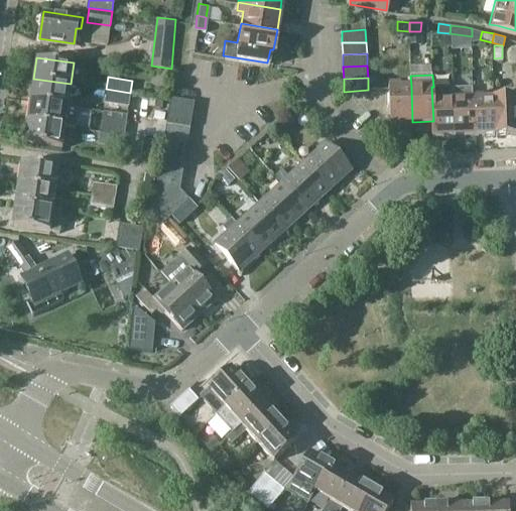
[(68,104),(71,84),(33,79),(30,99),(68,105),(68,104)]
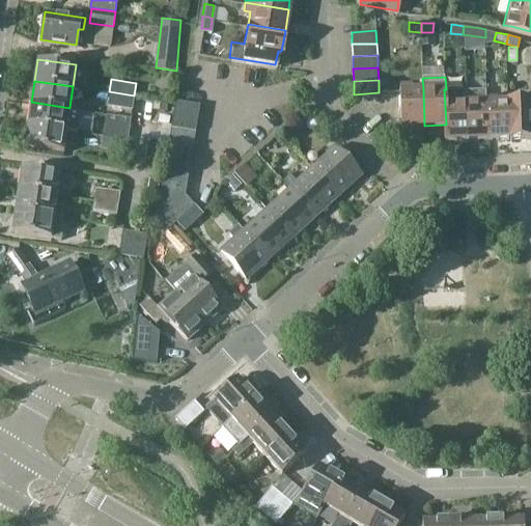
[(413,88),(412,82),(401,83),(401,89),(402,127),(424,126),(423,88),(413,88)]
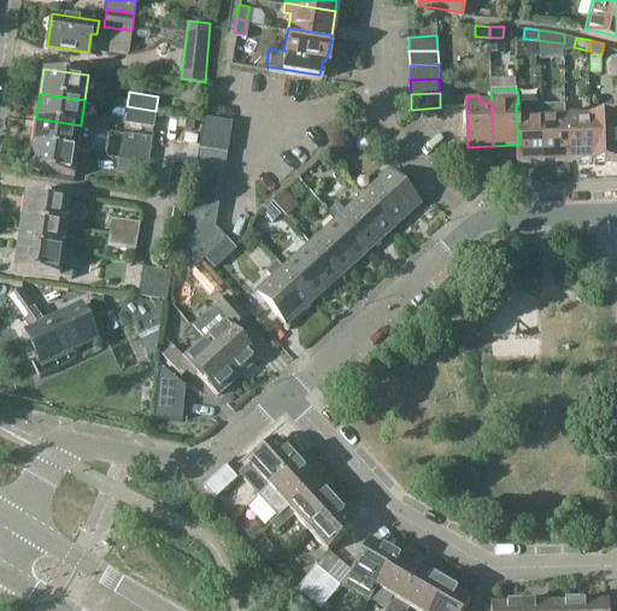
[(565,117),(565,109),(564,101),(538,103),(539,118),(541,118),(544,162),(568,160),(565,117)]
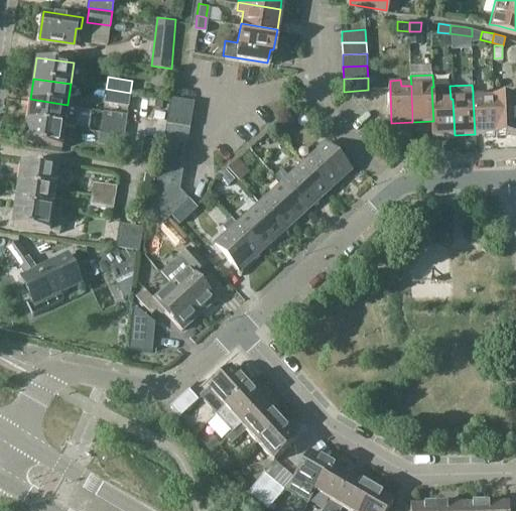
[(450,99),(449,86),(433,87),(431,87),(433,121),(432,121),(433,136),(455,135),(453,99),(450,99)]
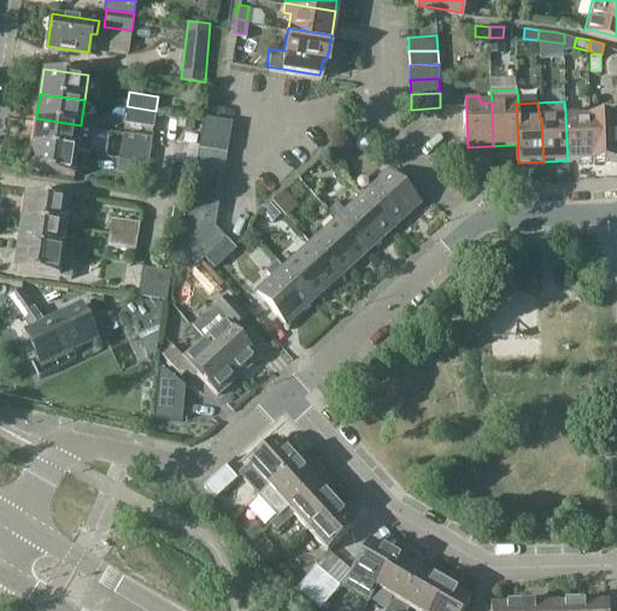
[(154,124),(156,111),(127,106),(125,121),(154,124)]
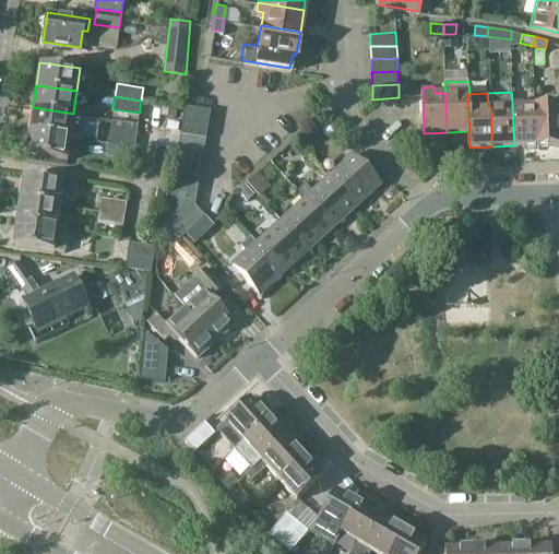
[(536,144),(558,142),(558,130),(557,97),(546,97),(546,104),(535,105),(536,144)]
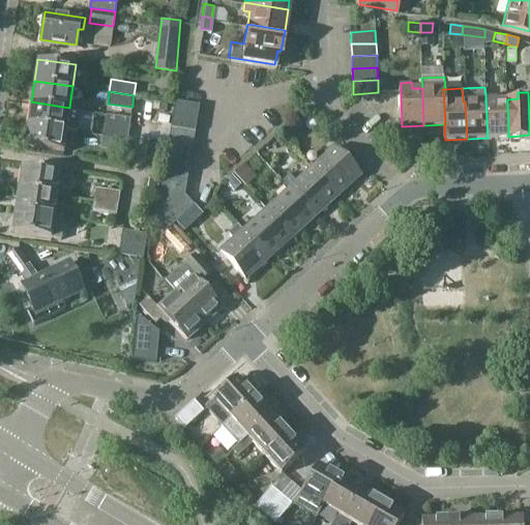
[(496,99),(496,93),(486,93),(486,100),(488,138),(508,137),(507,99),(496,99)]
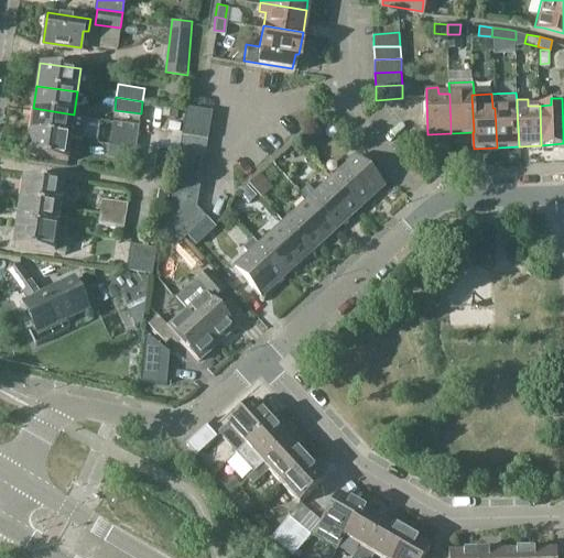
[(162,113),(164,113),(176,116),(177,107),(165,106),(163,105),(162,113)]
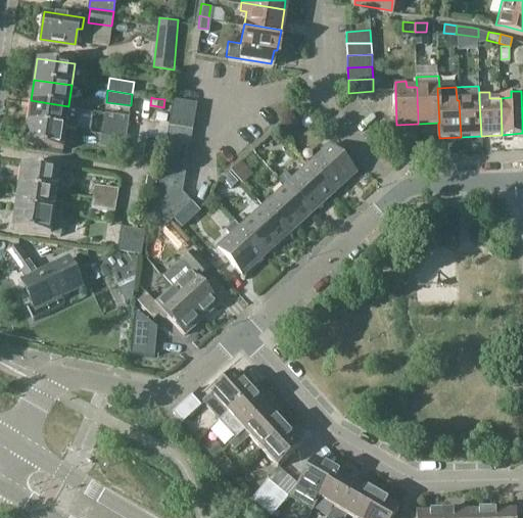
[(194,129),(194,126),(198,102),(174,99),(170,125),(194,129)]
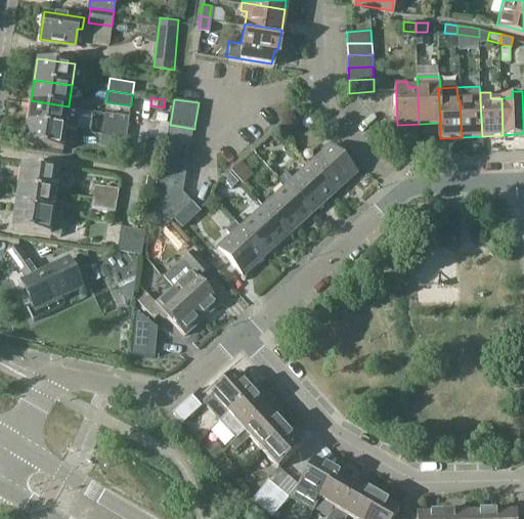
[(31,100),(28,121),(66,127),(66,125),(76,127),(79,107),(69,105),(69,106),(31,100)]
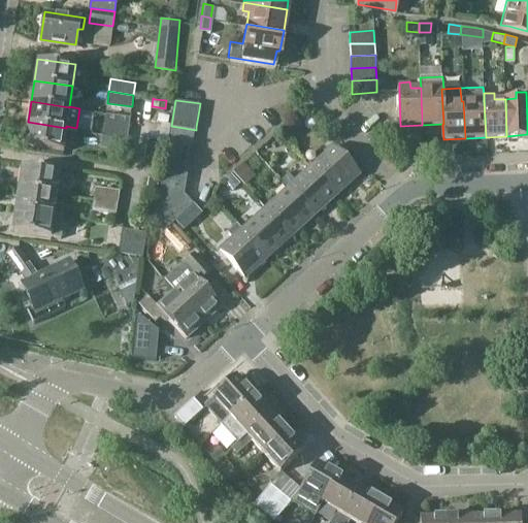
[(127,136),(129,124),(104,120),(102,133),(127,136)]
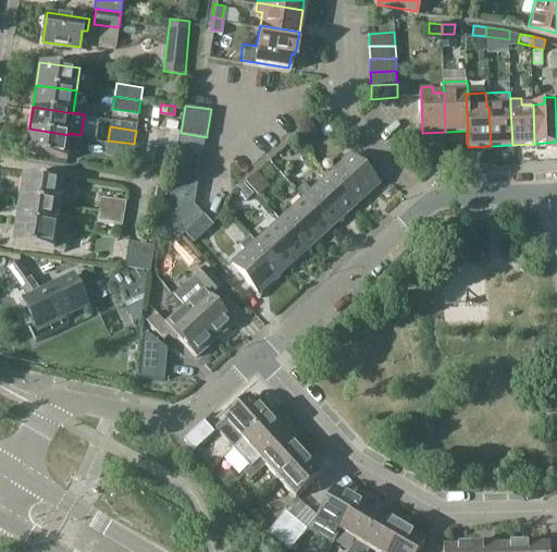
[(66,158),(70,135),(29,129),(26,151),(66,158)]
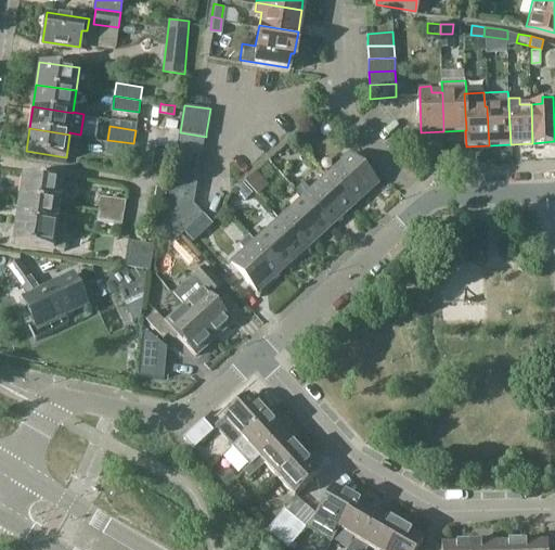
[(204,150),(206,137),(180,132),(178,146),(204,150)]
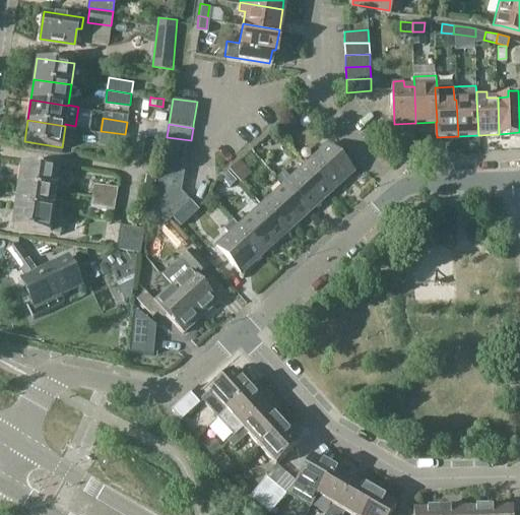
[(124,147),(125,134),(101,131),(100,143),(124,147)]
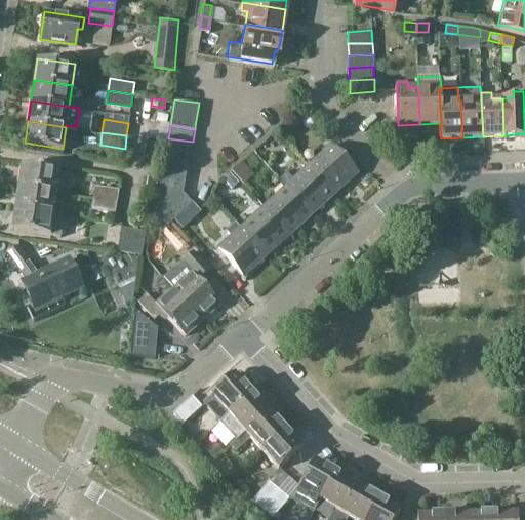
[(191,154),(193,142),(168,138),(166,151),(191,154)]
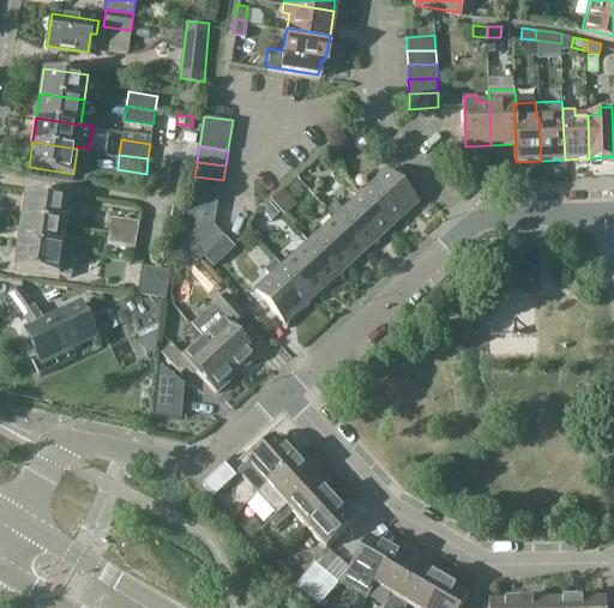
[(166,185),(169,186),(184,188),(187,168),(173,166),(169,164),(166,185)]
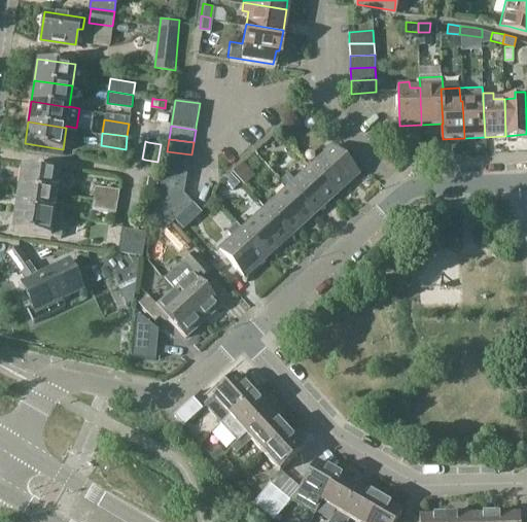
[(336,193),(358,172),(332,143),(309,164),(336,193)]
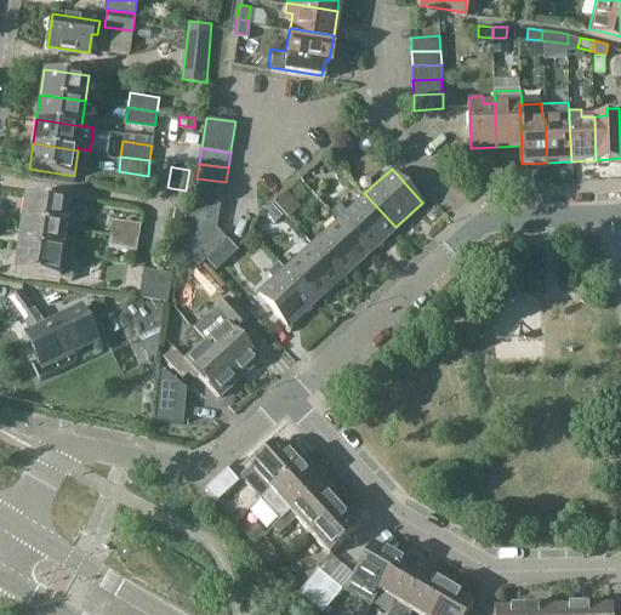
[(223,197),(226,182),(197,178),(194,192),(223,197)]
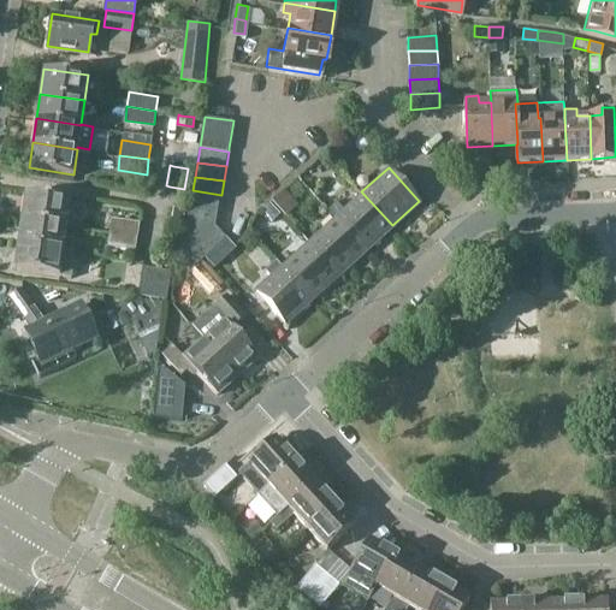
[(219,211),(221,195),(193,190),(190,206),(219,211)]
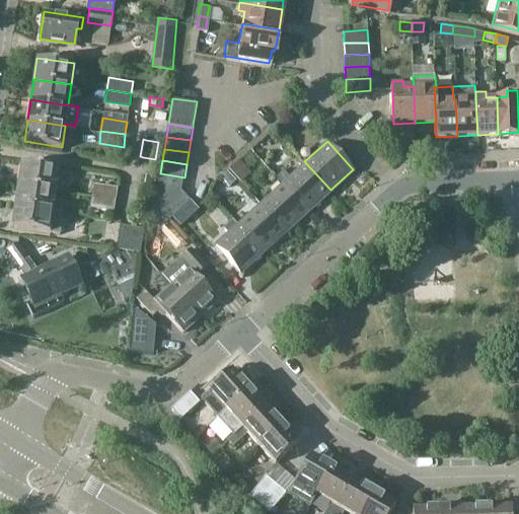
[(241,180),(250,172),(238,160),(229,168),(241,180)]
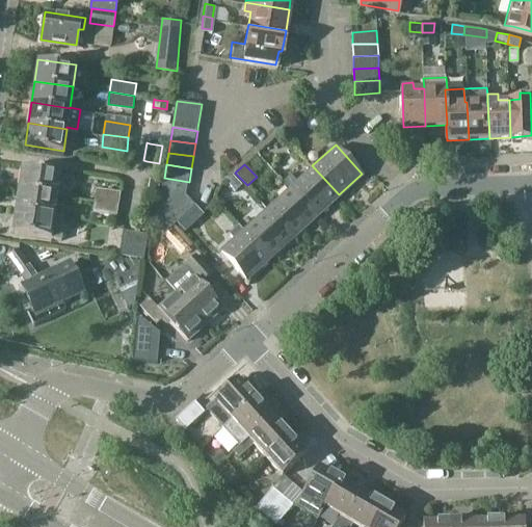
[(316,215),(339,194),(312,165),(289,186),(316,215)]
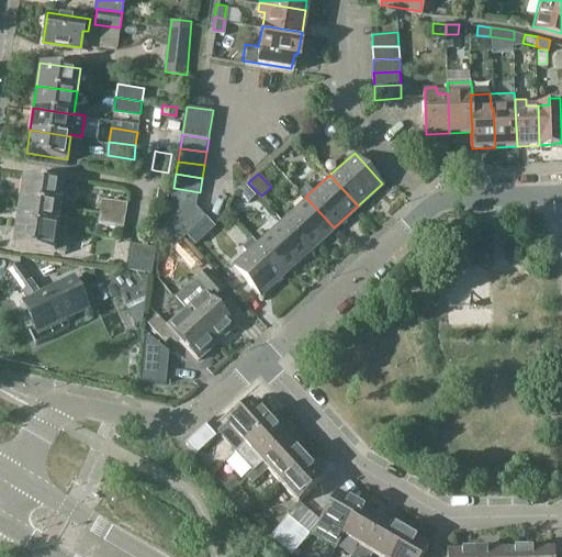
[(60,204),(64,181),(23,176),(19,198),(60,204)]
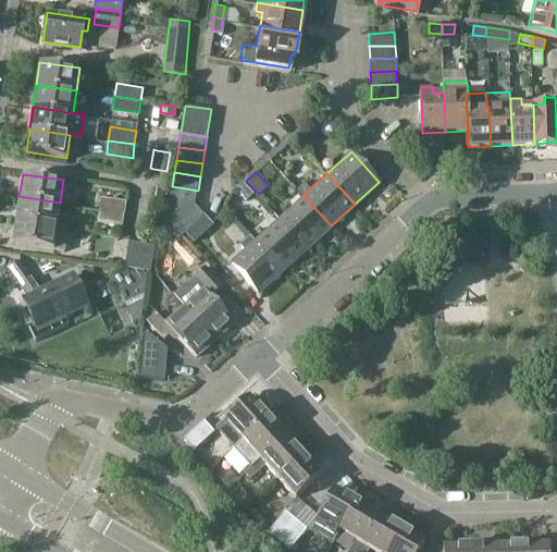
[(252,191),(244,182),(236,187),(246,197),(252,191)]
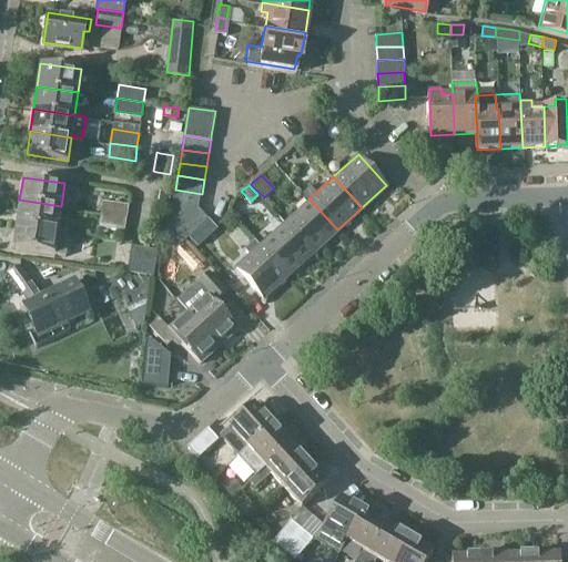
[(168,205),(170,190),(160,188),(156,204),(168,205)]
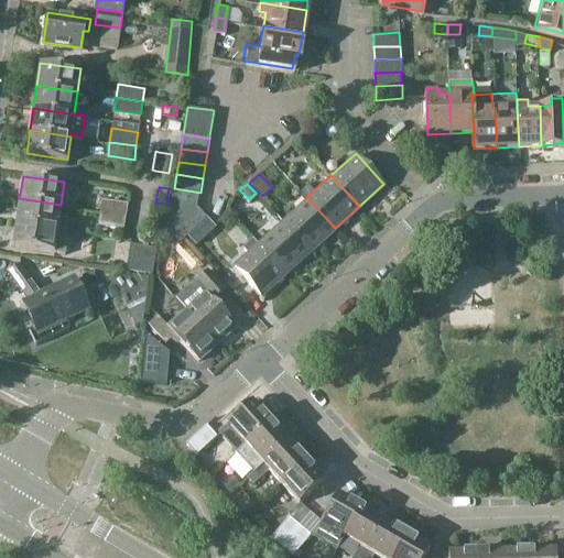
[(170,215),(198,206),(201,193),(174,188),(170,215)]
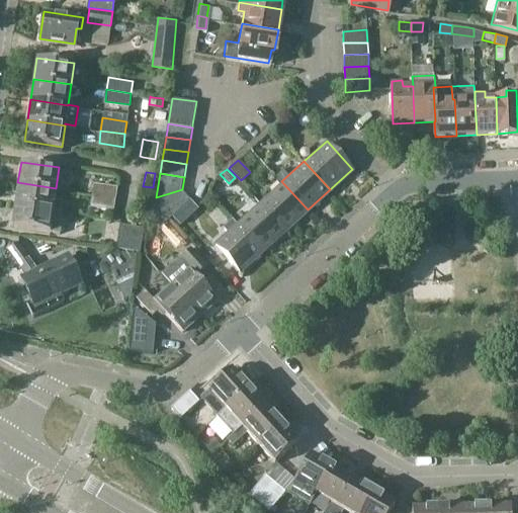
[(115,196),(117,184),(93,181),(91,193),(115,196)]
